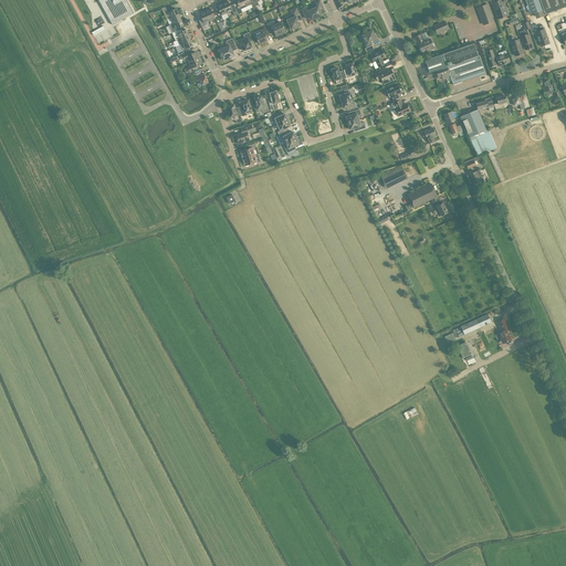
[(126,0),(98,0),(113,25),(134,13),(126,0)]
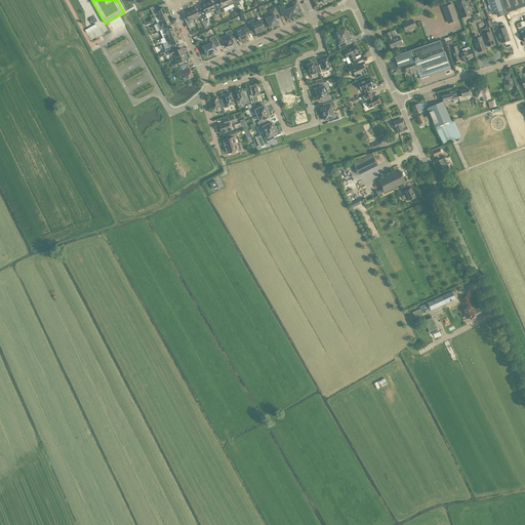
[(216,4),(219,10),(220,13),(225,11),(224,8),(229,6),(225,0),(219,0),(220,2),(216,4)]
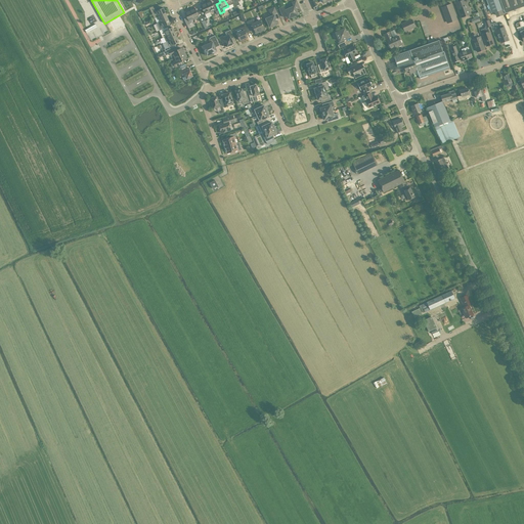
[(454,0),(455,3),(461,17),(471,14),(465,0),(464,0),(460,2),(459,0),(454,0)]
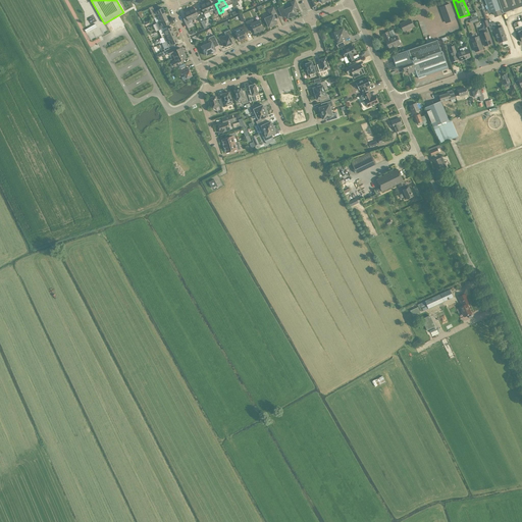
[(497,16),(500,15),(503,14),(503,13),(502,9),(498,0),(486,0),(491,12),(494,11),(497,16)]
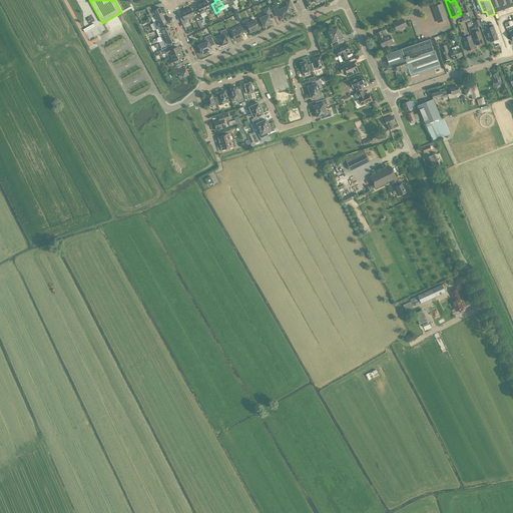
[(512,0),(489,0),(493,9),(494,13),(512,6),(512,0)]
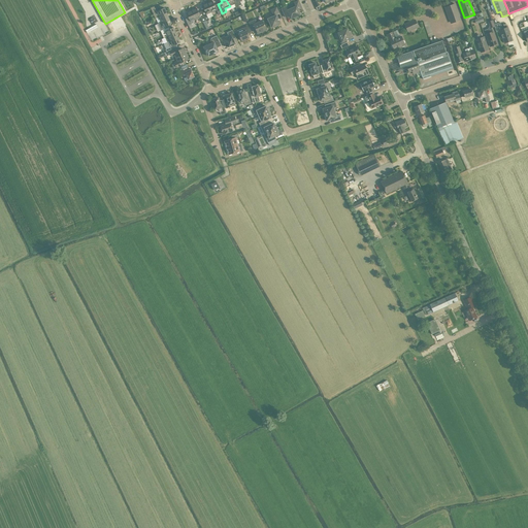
[(207,3),(211,12),(217,10),(219,14),(222,13),(221,10),(218,4),(215,5),(212,1),(207,3)]
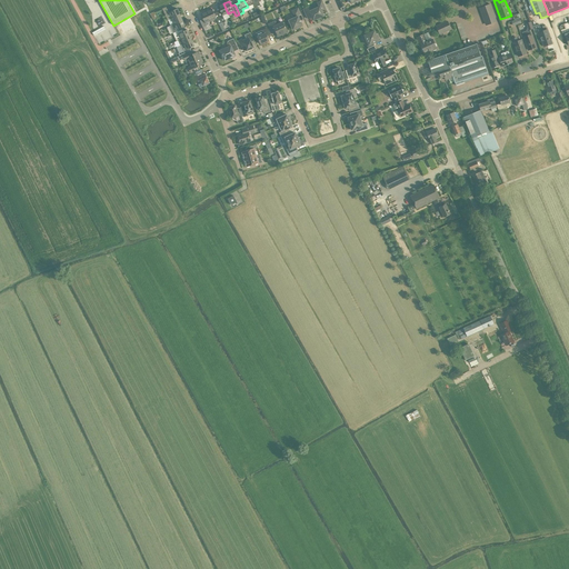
[(308,7),(303,9),(308,19),(311,17),(312,19),(316,18),(316,19),(323,16),(321,10),(325,9),(321,1),(317,3),(318,8),(310,11),(308,7)]
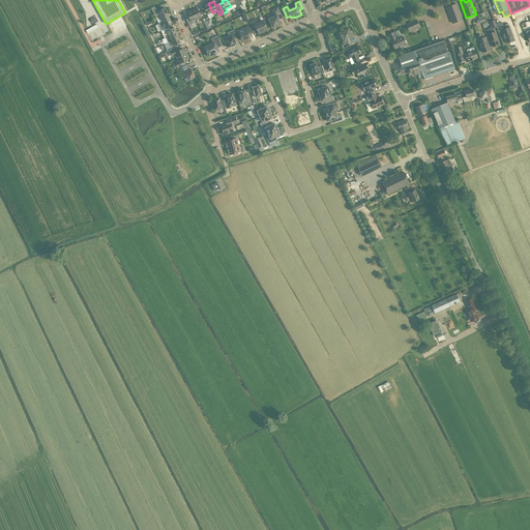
[(205,10),(202,11),(207,22),(210,20),(207,15),(212,12),(208,3),(203,5),(205,10)]
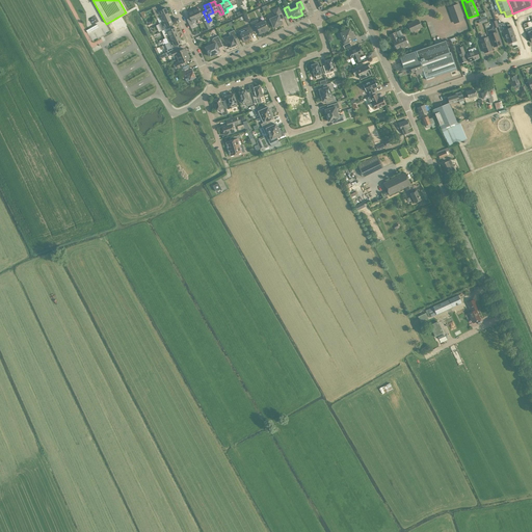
[(455,24),(464,20),(458,4),(450,7),(455,24)]
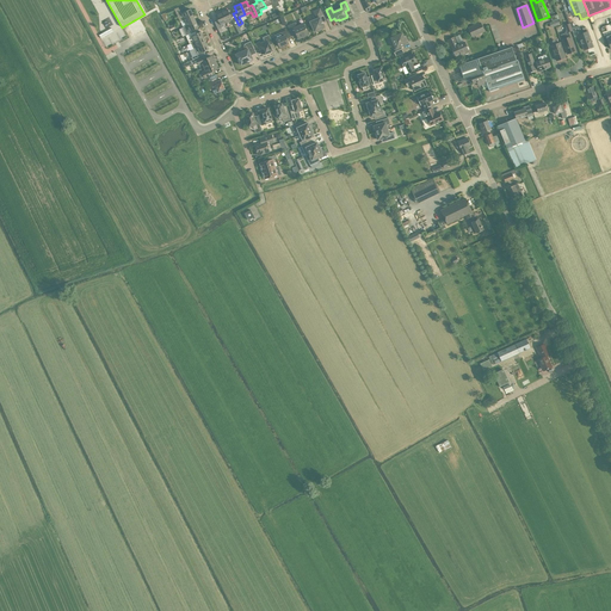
[(179,10),(184,20),(193,16),(190,10),(187,11),(186,7),(179,10)]
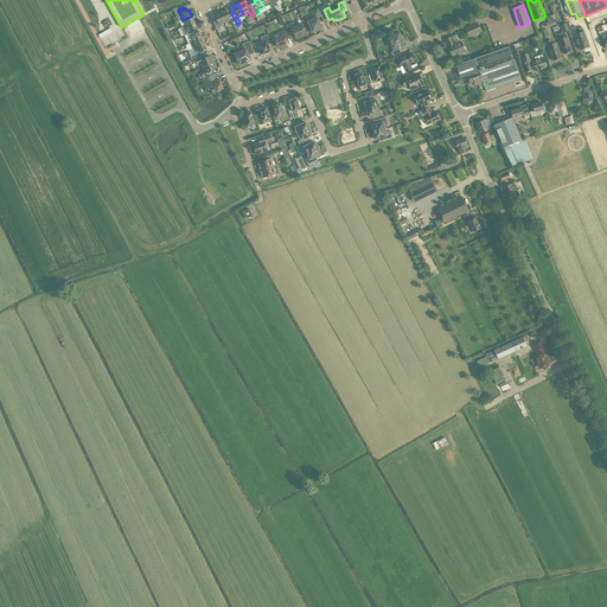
[(310,26),(313,32),(323,27),(318,17),(321,16),(318,8),(312,12),(315,19),(312,20),(310,19),(307,25),(310,26)]
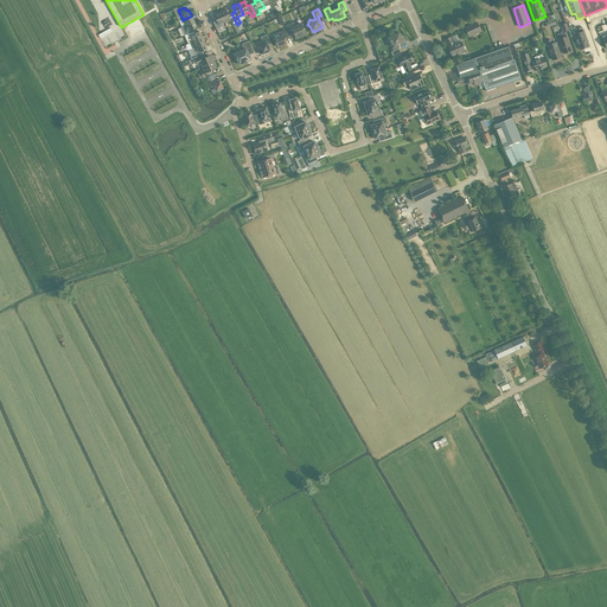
[(225,23),(230,20),(234,26),(237,25),(231,13),(229,14),(227,10),(221,12),(225,23)]
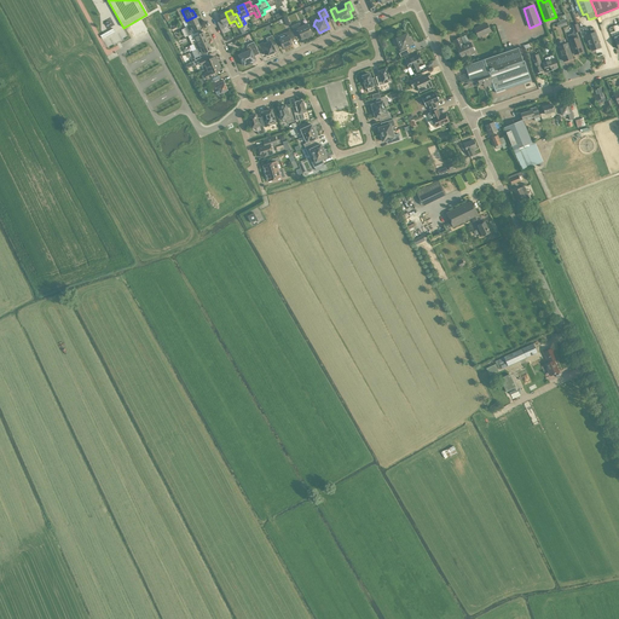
[(230,23),(225,12),(219,15),(221,21),(218,22),(221,30),(225,29),(224,28),(227,27),(226,24),(230,23)]
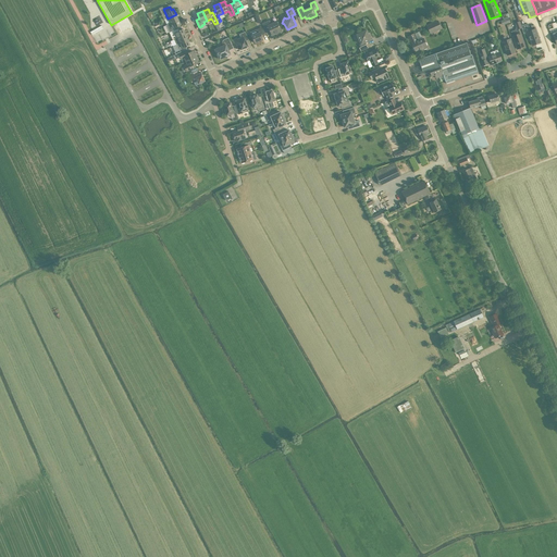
[(178,20),(176,14),(168,19),(170,23),(178,20)]
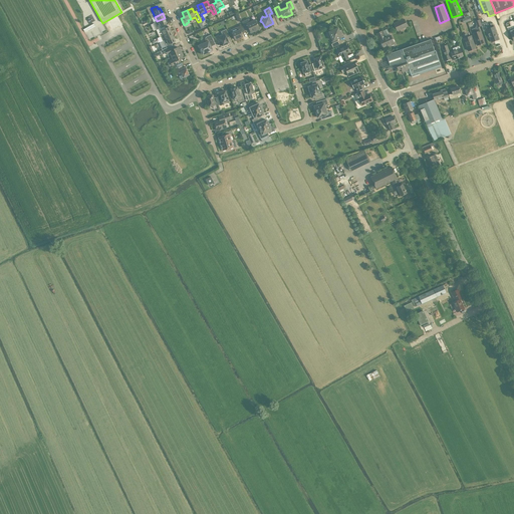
[(165,18),(157,21),(159,27),(167,23),(165,18)]
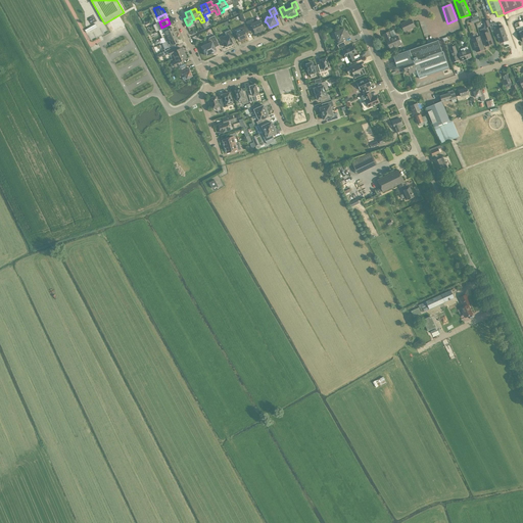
[(255,34),(265,30),(262,25),(259,20),(254,22),(252,19),(247,22),(251,32),(254,30),(255,34)]
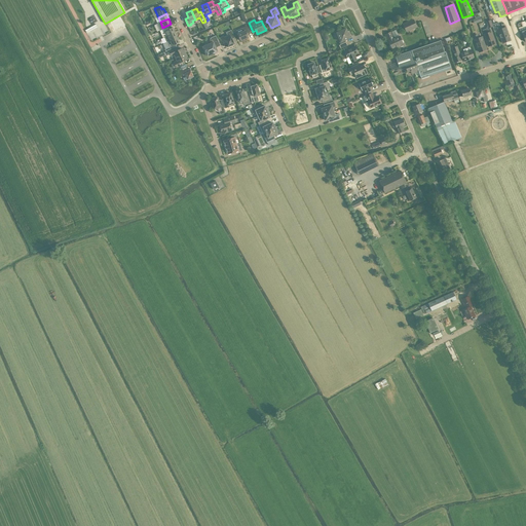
[(406,31),(416,27),(414,20),(404,25),(406,31)]
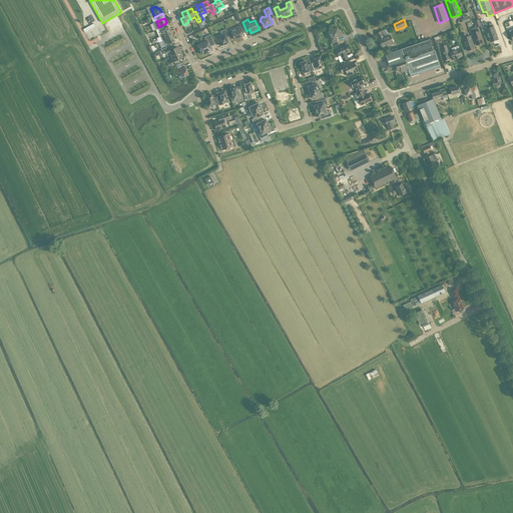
[(94,24),(83,29),(85,32),(95,26),(94,24)]
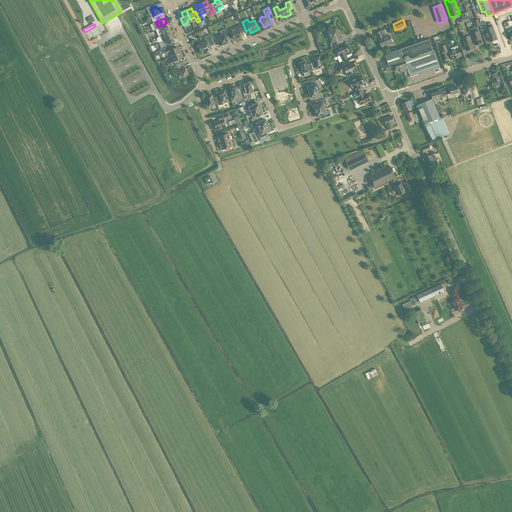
[(240,33),(244,31),(241,25),(235,27),(237,31),(231,33),(235,40),(242,36),(240,33)]
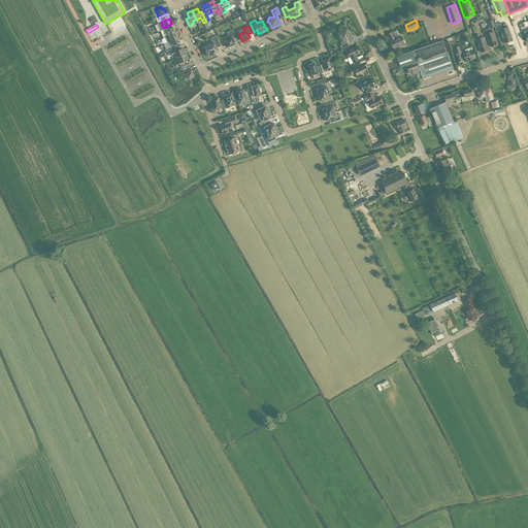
[(504,43),(513,40),(507,27),(498,31),(500,36),(501,35),(504,43)]
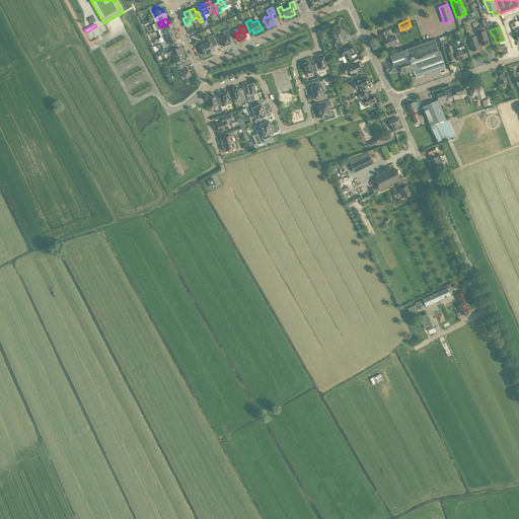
[(163,33),(164,35),(172,32),(170,27),(161,31),(162,33),(163,33)]
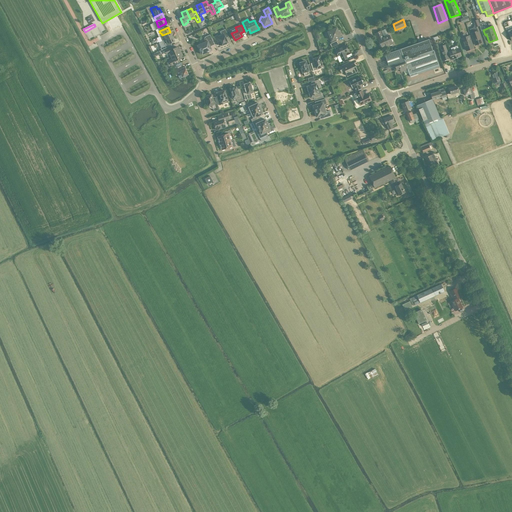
[(330,44),(332,48),(339,44),(337,41),(338,40),(337,38),(341,37),(340,34),(341,33),(339,30),(338,30),(337,28),(334,29),(333,28),(332,28),(331,28),(330,29),(330,30),(331,30),(328,32),(332,41),(330,41),(331,43),(330,44)]
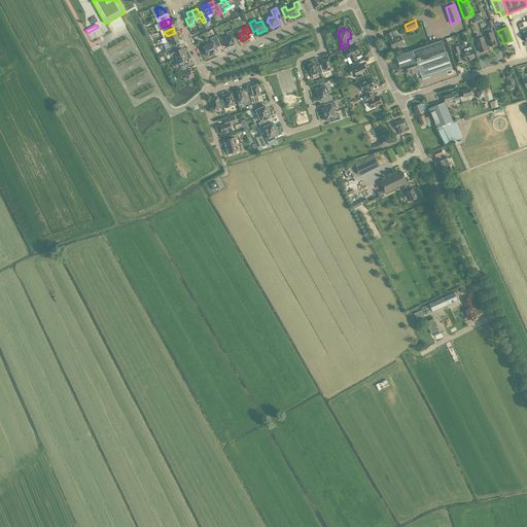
[(406,45),(401,35),(400,36),(397,29),(386,34),(392,48),(397,46),(398,48),(406,45)]
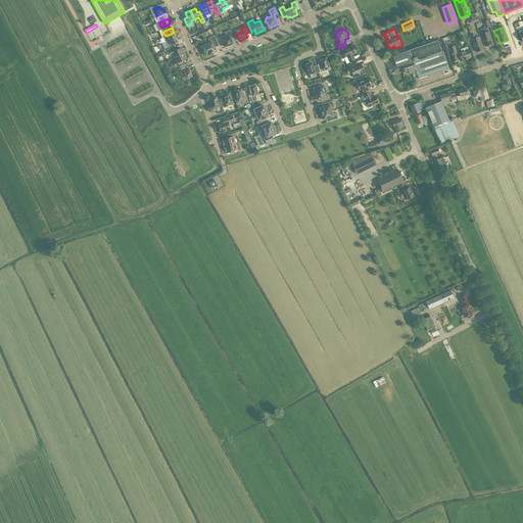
[(483,29),(480,30),(481,34),(485,46),(492,44),(488,32),(487,29),(484,30),(484,29),(483,29)]
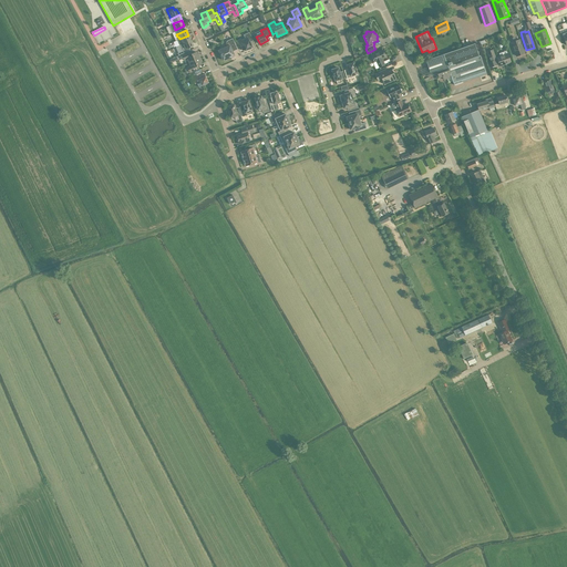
[(250,42),(254,41),(249,32),(244,35),(246,39),(241,40),(241,39),(237,41),(239,44),(240,44),(243,51),(246,50),(246,51),(253,48),(250,42)]
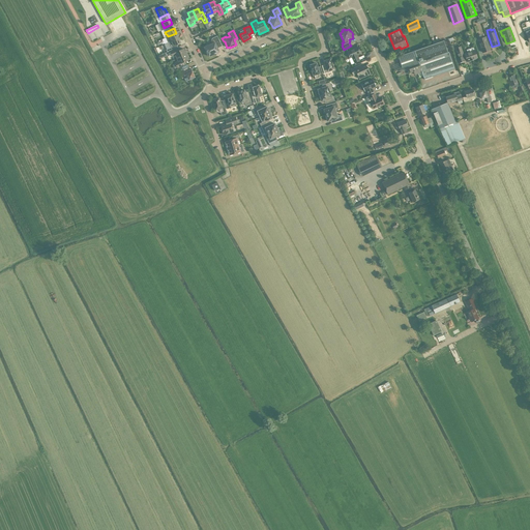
[(168,42),(179,38),(176,33),(168,36),(166,37),(168,42)]
